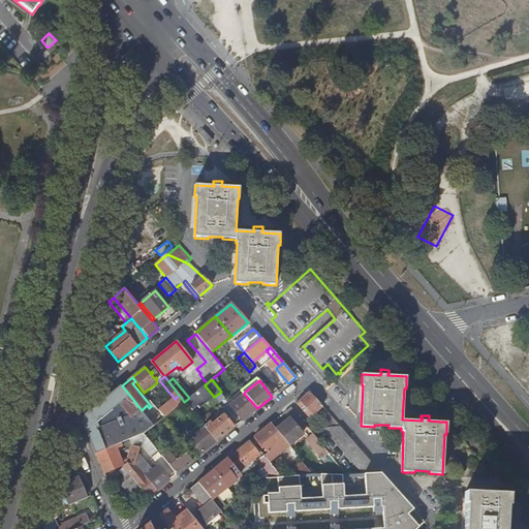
[(142,410),(122,385),(88,413),(90,415),(85,419),(87,423),(84,424),(96,455),(116,446),(131,440),(145,434),(154,426),(149,419),(144,412),(142,410)]
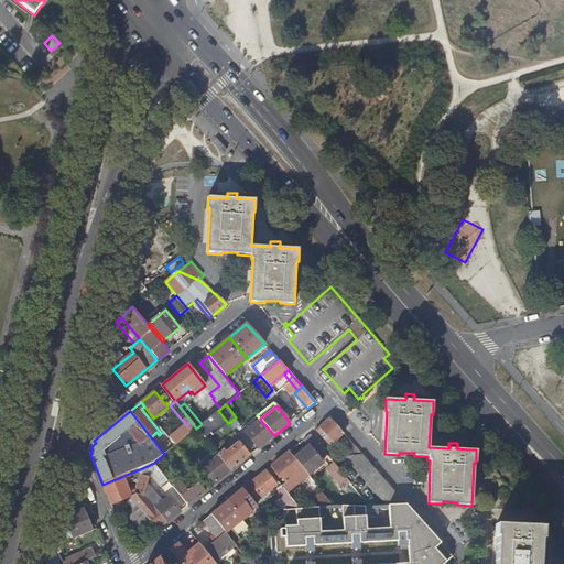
[(153,419),(156,422),(164,414),(162,412),(153,419)]
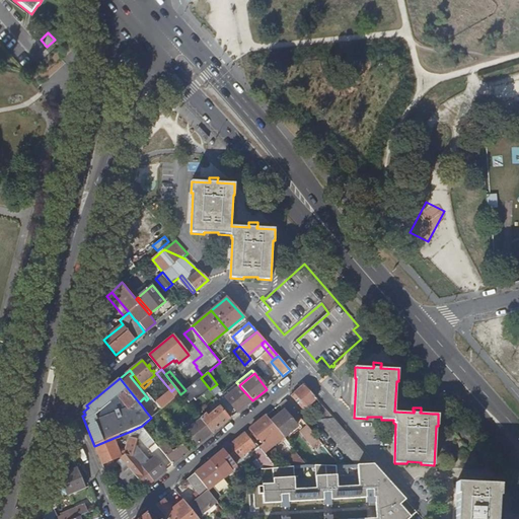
[(316,398),(304,384),(291,395),(295,400),(298,397),(300,399),(297,402),(303,410),(307,406),(316,398)]
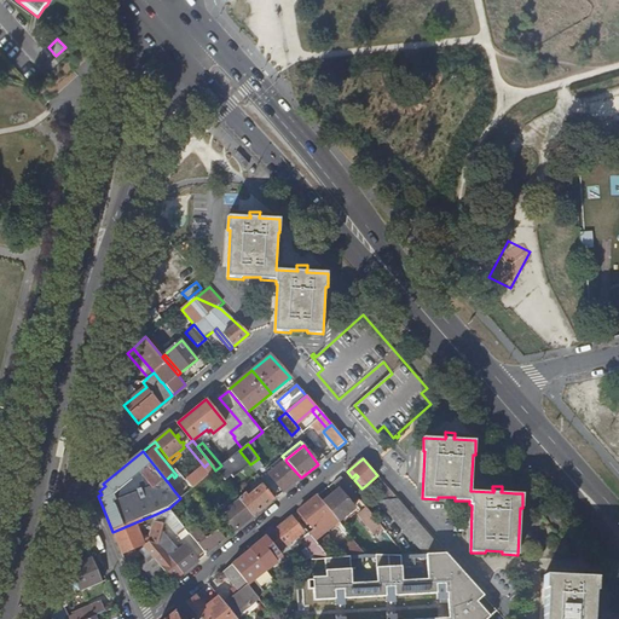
[(209,462),(204,467),(186,481),(192,489),(215,470),(209,462)]
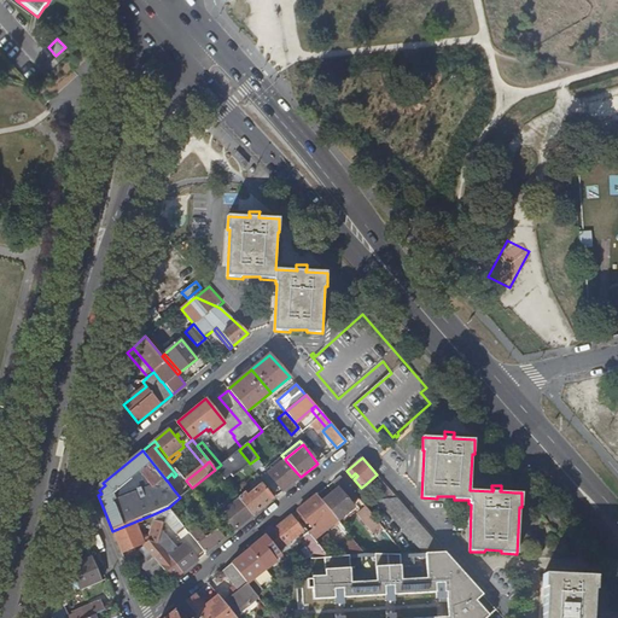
[(301,477),(286,461),(269,474),(283,491),(301,477)]
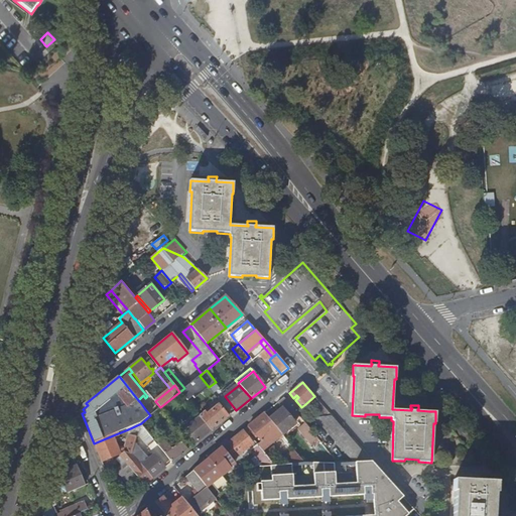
[(332,415),(314,396),(305,404),(316,417),(332,415)]
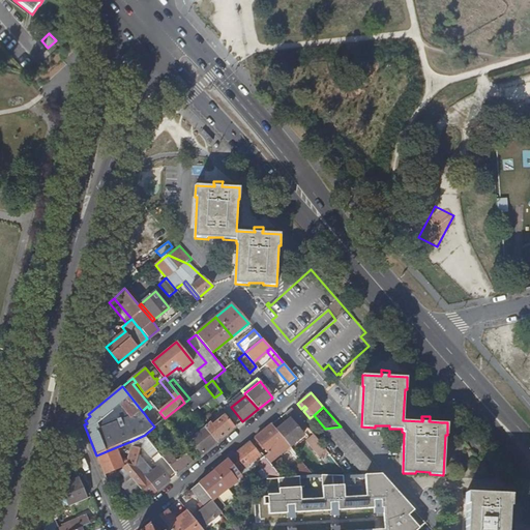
[(308,429),(292,408),(282,416),(286,422),(276,431),(285,441),(289,447),(299,439),(298,437),(301,435),(308,429)]
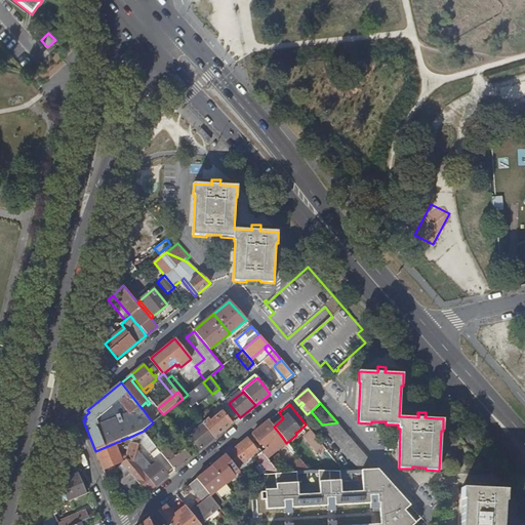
[(163,414),(158,408),(148,416),(153,422),(163,414)]
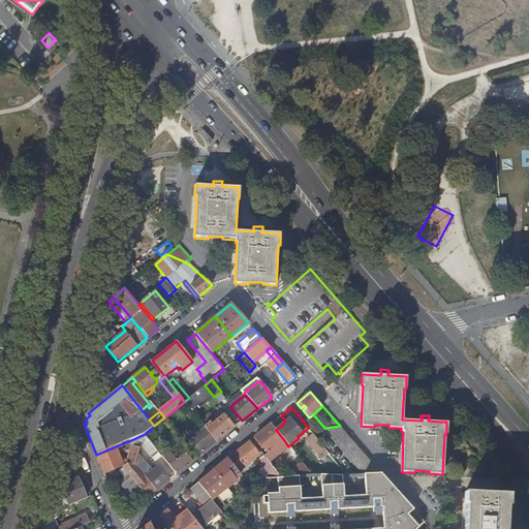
[(211,422),(205,427),(217,441),(235,427),(224,415),(213,425),(211,422)]
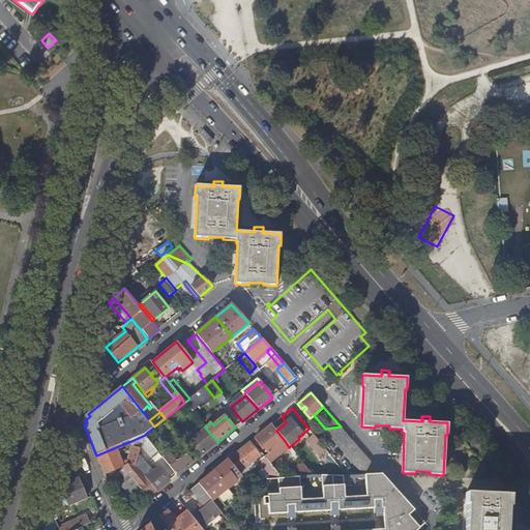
[(276,431),(271,424),(256,438),(268,453),(285,441),(276,431)]
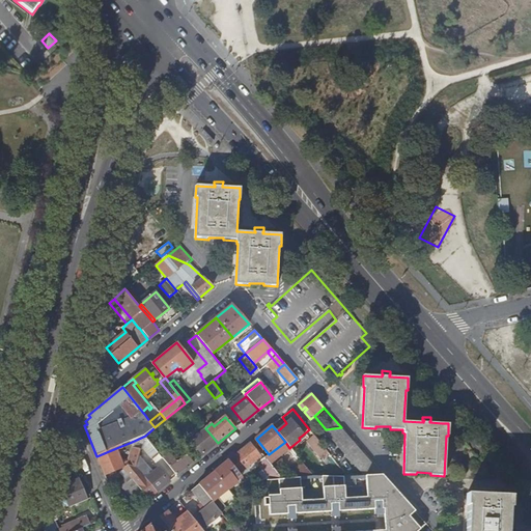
[(383,475),(341,427),(326,429),(325,429),(366,476),(383,475)]
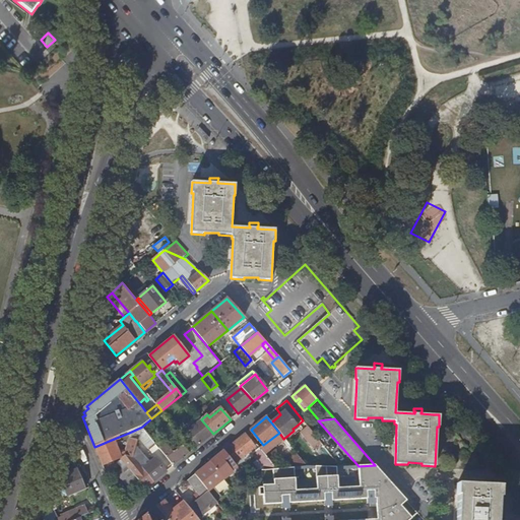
[(213,434),(201,419),(187,431),(199,446),(213,434)]
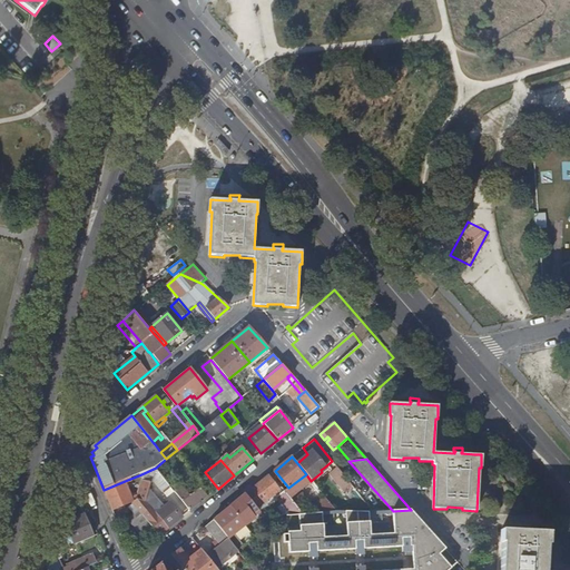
[(337,468),(332,461),(324,468),(330,474),(337,468)]
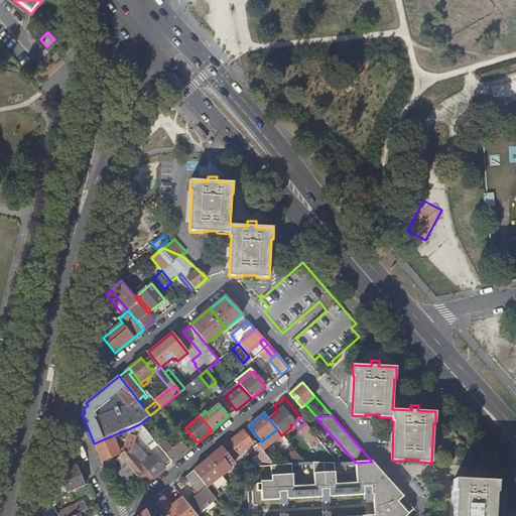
[(138,434),(141,423),(128,429),(130,433),(137,436),(138,434)]
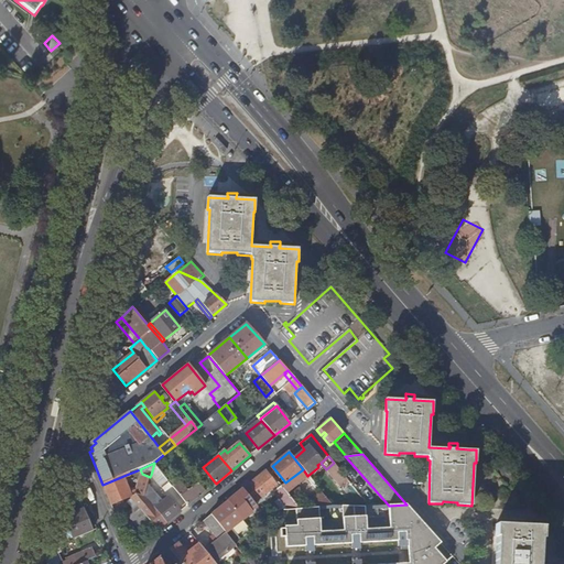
[(169,480),(154,463),(151,475),(161,487),(169,480)]
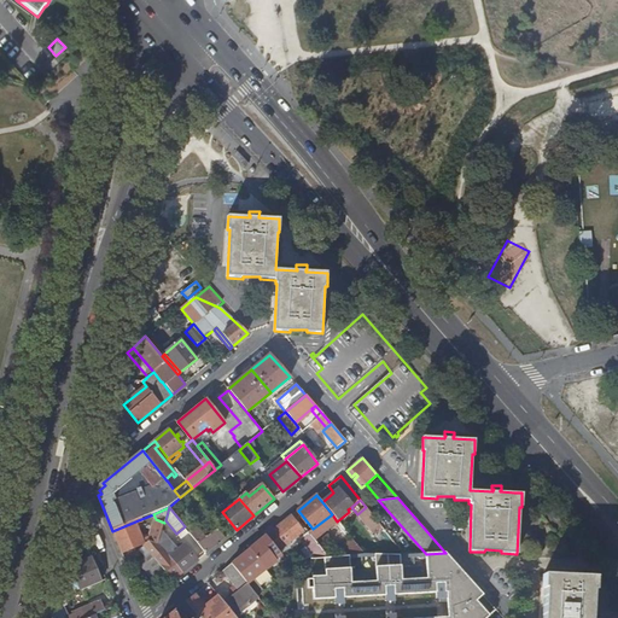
[(392,541),(366,507),(357,514),(356,514),(384,548),(392,541)]
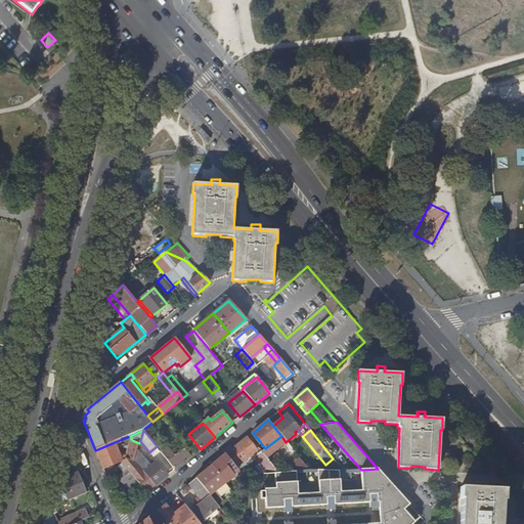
[(265,448),(261,451),(266,457),(286,442),(281,436),(265,448)]
